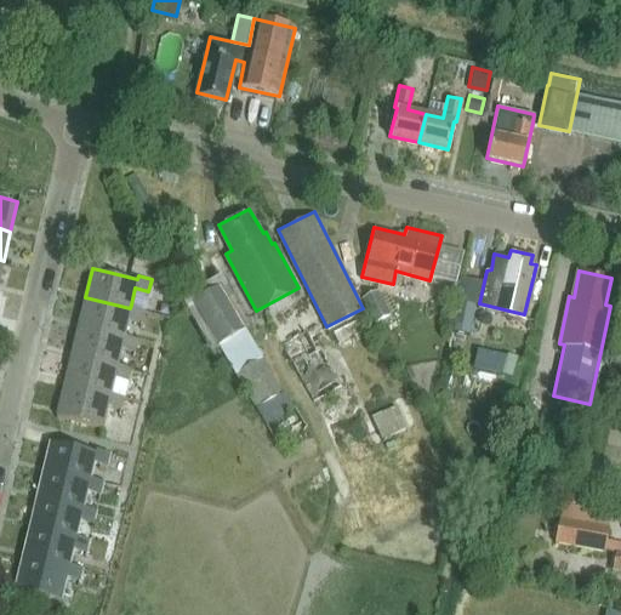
[(477,302),(482,280),(462,275),(453,326),(467,330),(473,301),(477,302)]
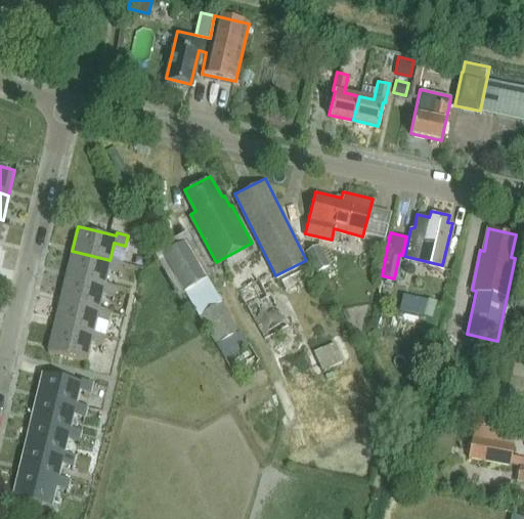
[(185,241),(180,233),(169,240),(174,248),(163,254),(184,290),(185,290),(217,343),(237,330),(185,241)]
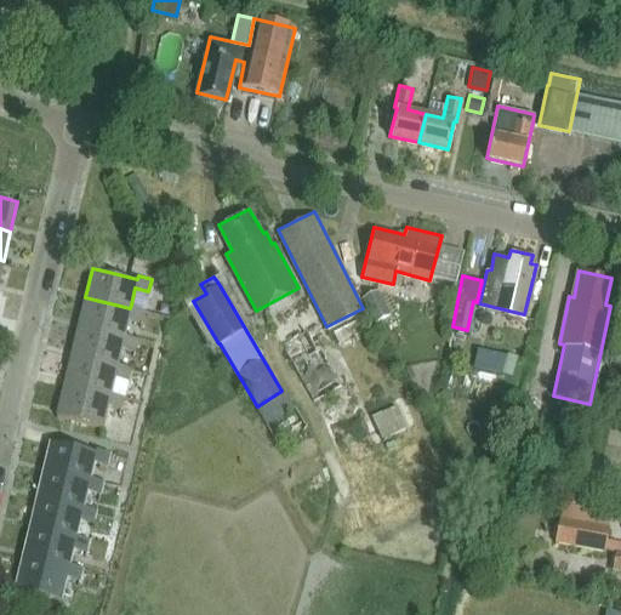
[(380,288),(366,295),(380,320),(393,313),(380,288)]
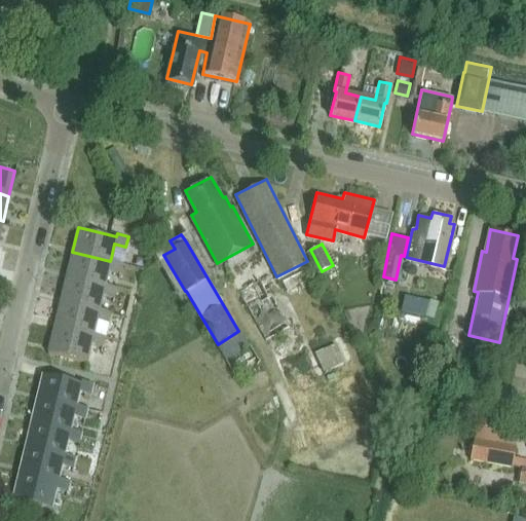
[(72,252),(66,276),(105,286),(105,283),(109,268),(120,271),(122,261),(111,258),(110,261),(72,252)]
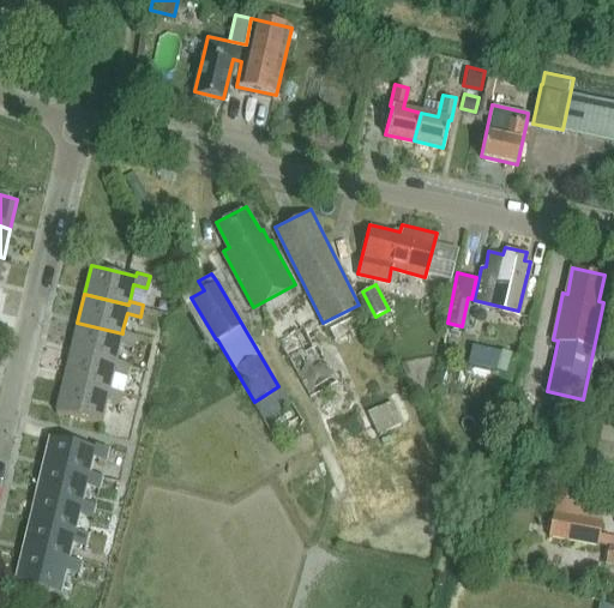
[(77,323),(70,351),(115,362),(116,357),(120,342),(133,344),(136,332),(122,330),(122,333),(77,323)]
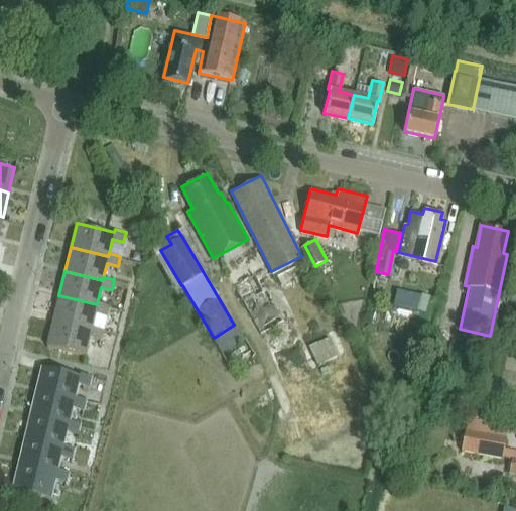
[(262,288),(253,272),(234,283),(260,331),(283,318),(265,286),(262,288)]
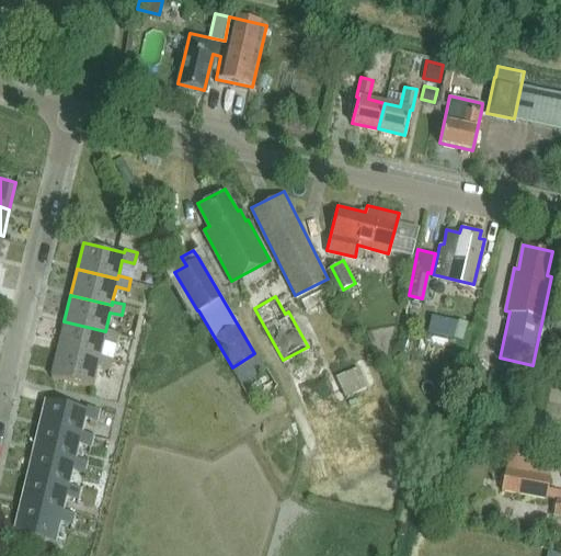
[(432,314),(427,329),(428,330),(454,336),(458,319),(432,314)]
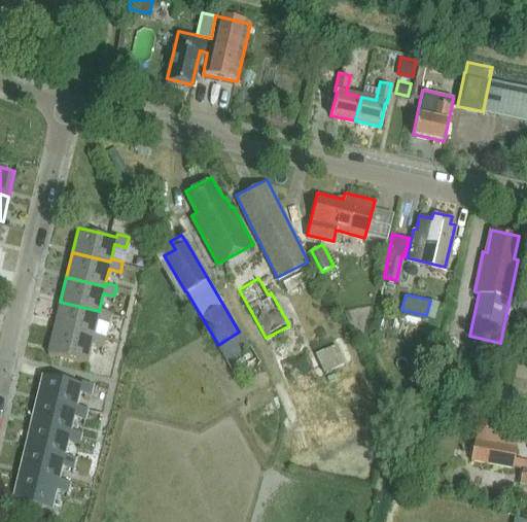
[(60,302),(55,325),(93,335),(94,332),(97,317),(108,320),(110,310),(100,307),(99,311),(60,302)]
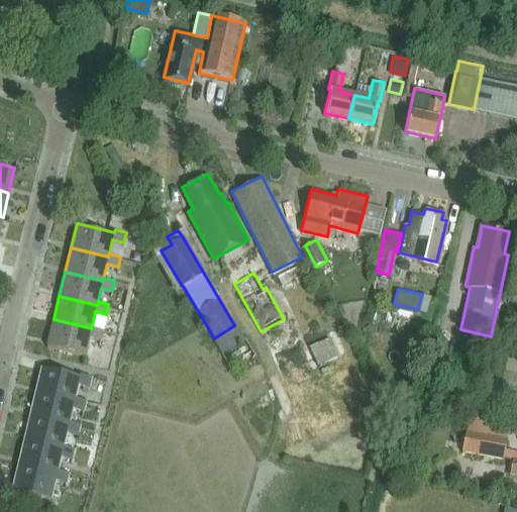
[(54,319),(47,344),(85,353),(90,335),(100,338),(103,328),(92,325),(91,328),(54,319)]
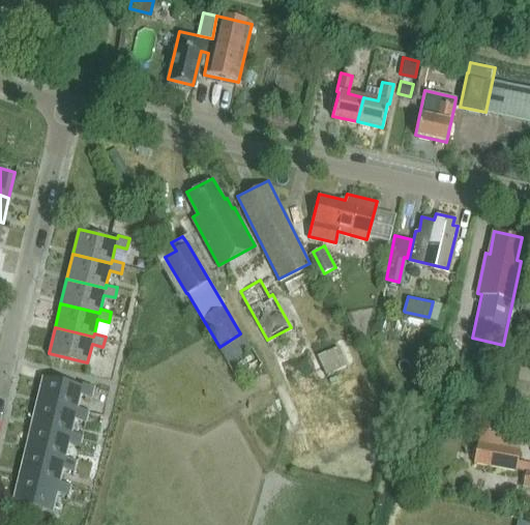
[(347,365),(339,345),(318,354),(326,374),(347,365)]
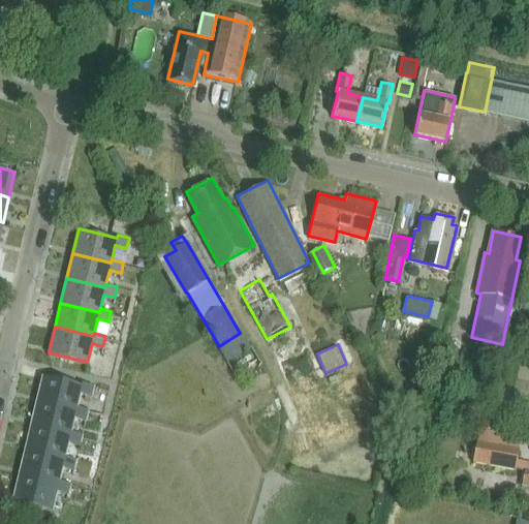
[(43,375),(37,400),(75,409),(76,406),(80,392),(91,394),(94,383),(82,381),(82,384),(43,375)]
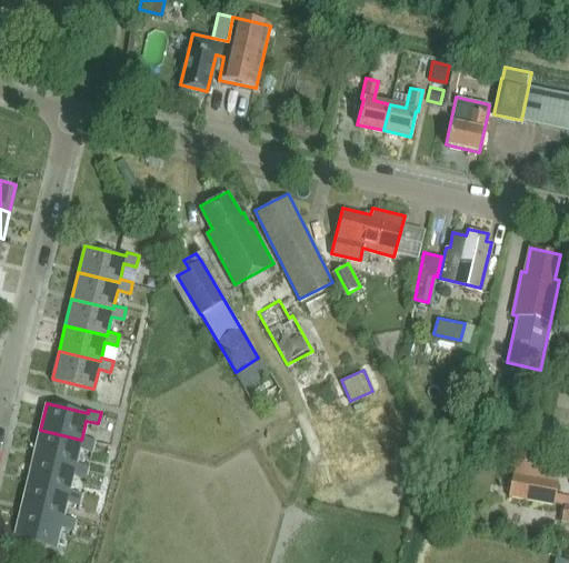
[(40,430),(33,455),(76,465),(76,462),(80,446),(91,450),(95,439),(82,436),(81,440),(40,430)]
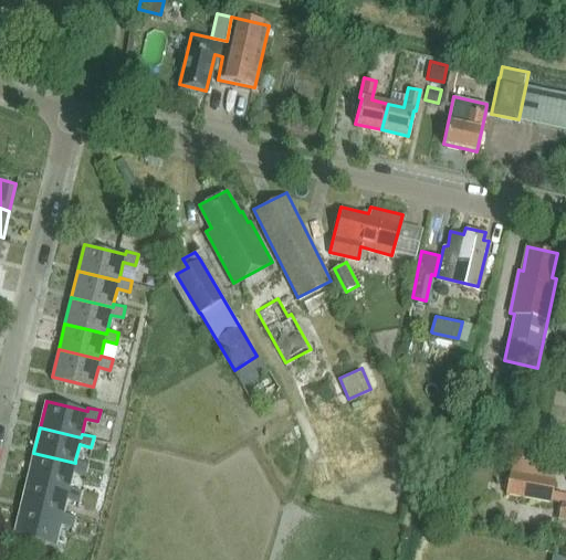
[(33,453),(27,479),(69,489),(70,486),(73,471),(85,474),(87,463),(75,460),(75,463),(33,453)]
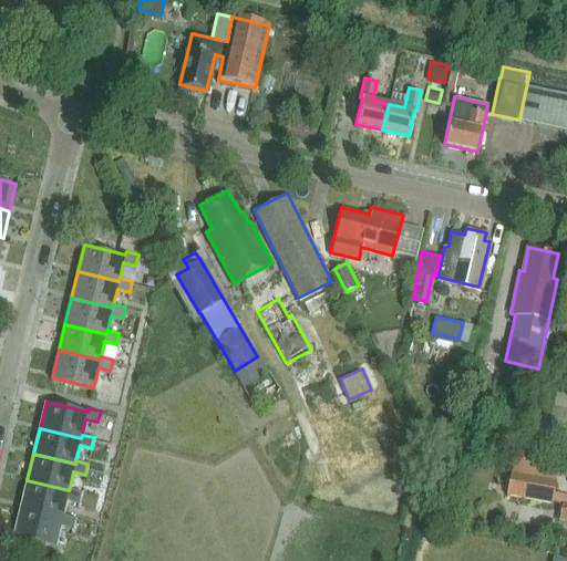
[(566,492),(553,490),(555,479),(509,470),(505,492),(550,501),(550,499),(562,501),(559,516),(566,517),(566,492)]
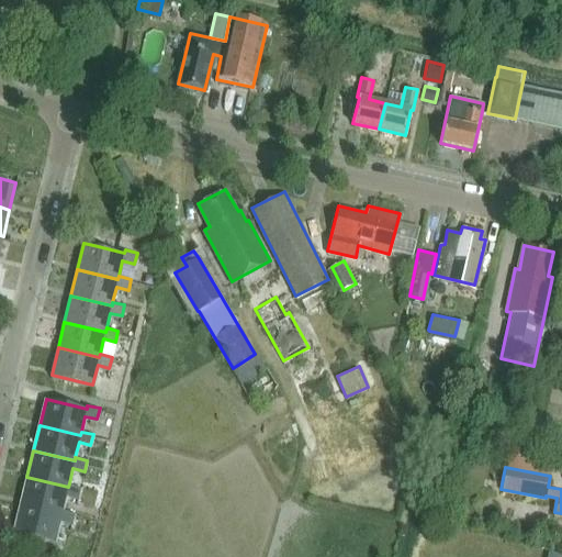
[(26,477),(21,503),(62,513),(63,510),(66,494),(78,498),(80,487),(69,483),(68,487),(26,477)]
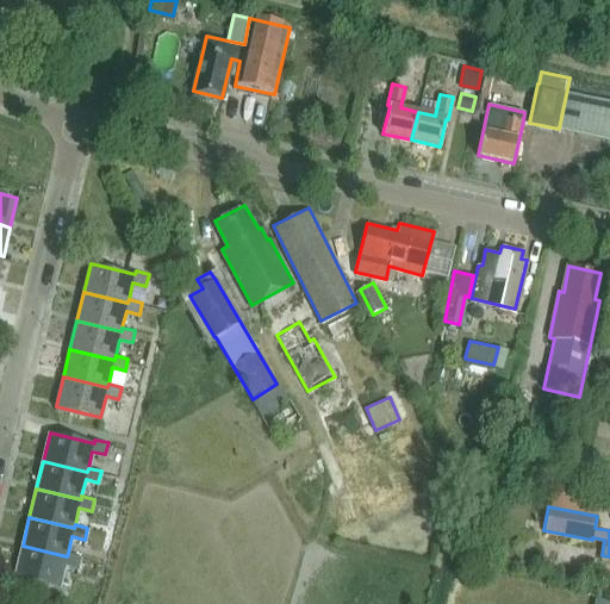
[(23,546),(16,576),(60,586),(66,565),(78,567),(81,555),(68,553),(67,556),(23,546)]
